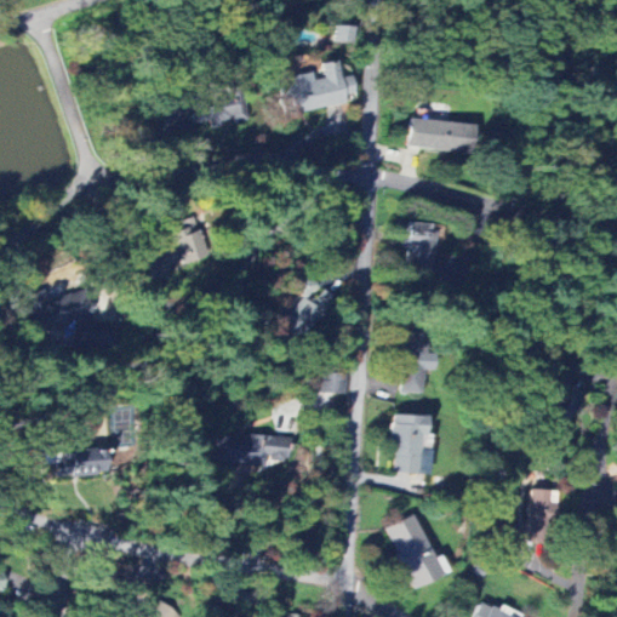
[(355,41),(355,26),(337,26),(336,41),(355,41)]
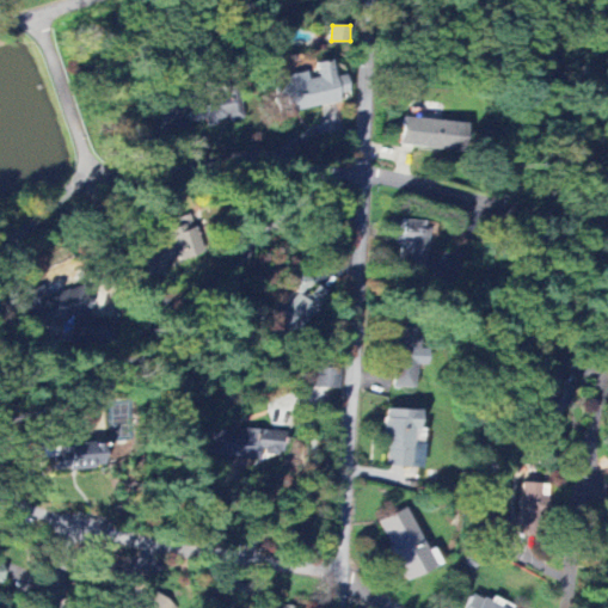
[(287,111),(354,98),(347,57),(318,62),(320,75),(309,78),(308,71),(287,74),(289,83),(282,85),(287,111)]
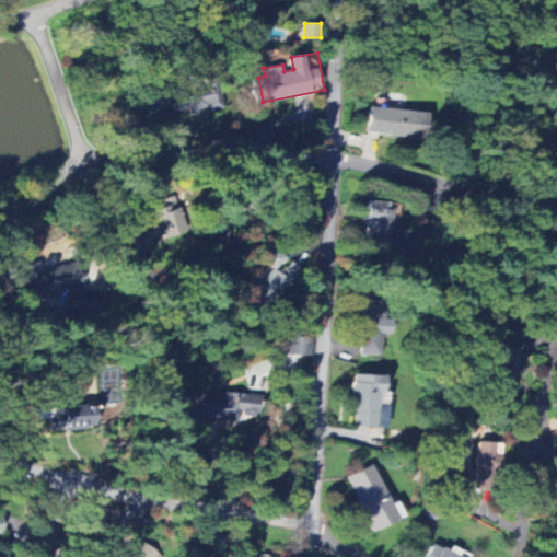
[(180,112),(190,108),(193,115),(222,105),(215,82),(174,95),(180,112)]
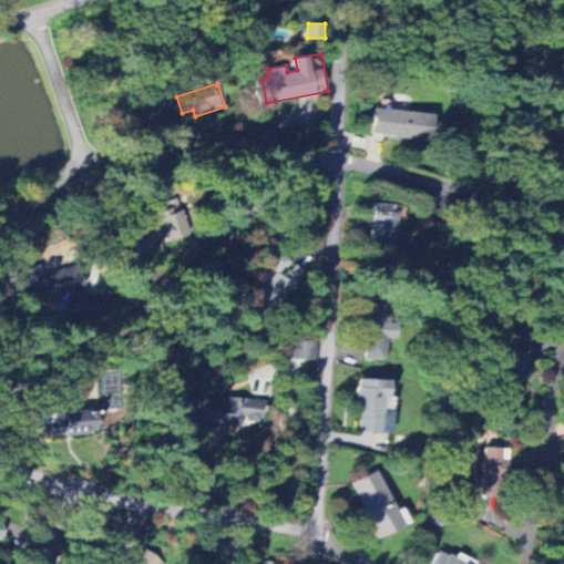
[(432,137),(433,111),(373,109),(373,135),(432,137)]
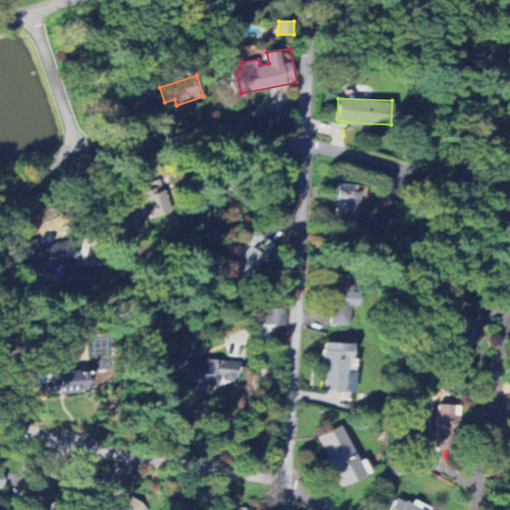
[(128,230),(145,225),(143,220),(174,209),(164,182),(130,194),(135,210),(122,214),(128,230)]
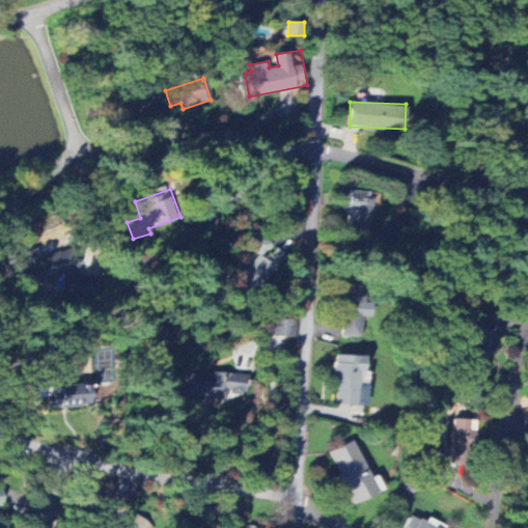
[(372,191),(350,189),(345,229),(368,232),(372,191)]
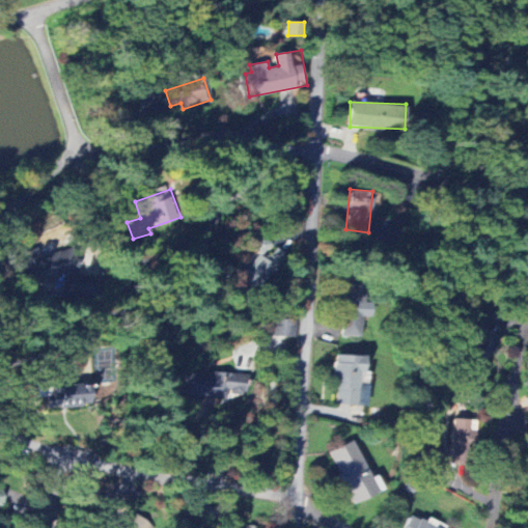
[(258,252),(241,277),(259,292),(287,253),(275,244),(273,246),(261,238),(253,248),(258,252)]
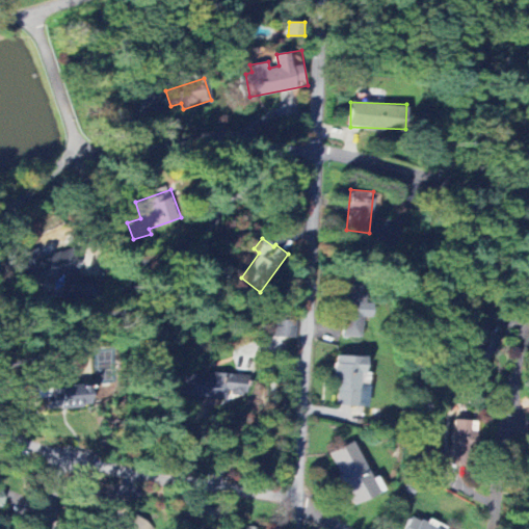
[(76,256),(32,248),(22,249),(21,260),(26,283),(35,284),(48,282),(51,295),(67,293),(68,283),(74,276),(76,256)]
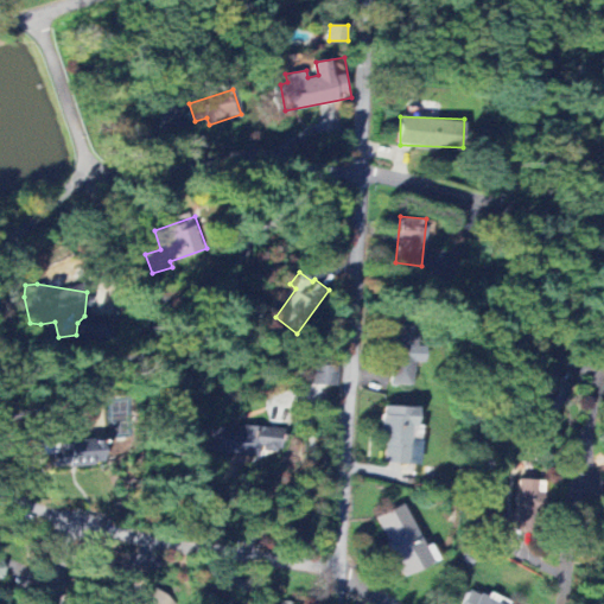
[(390,383),(414,385),(414,363),(424,363),(425,345),(417,345),(417,325),(393,325),(390,383)]
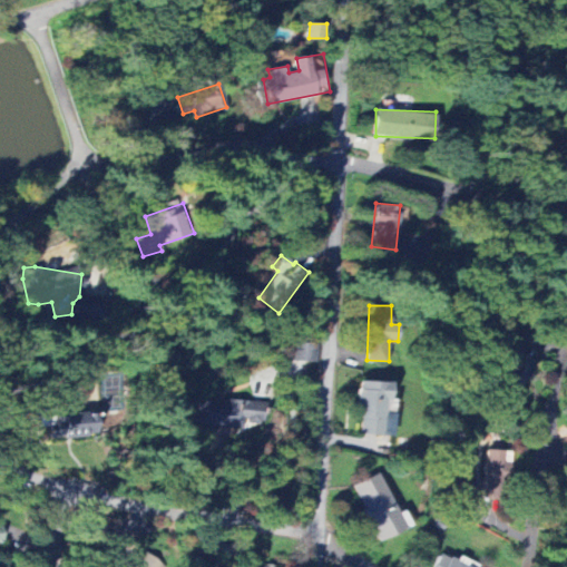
[(318,360),(318,343),(291,343),(291,360),(318,360)]
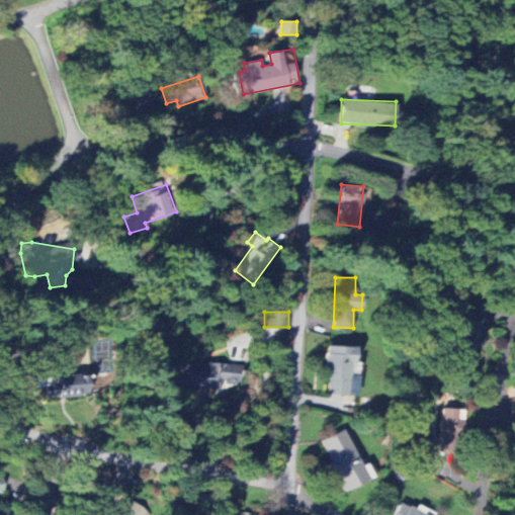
[(351,362),(357,362),(357,346),(328,345),(327,378),(330,378),(330,393),(350,394),(351,362)]
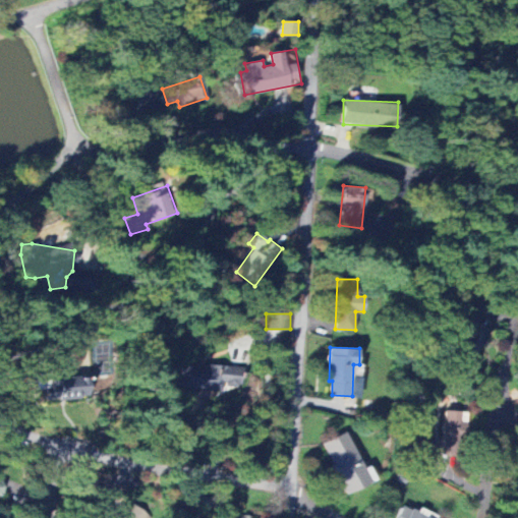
[(180,388),(226,391),(226,385),(245,386),(246,367),(182,363),(180,388)]
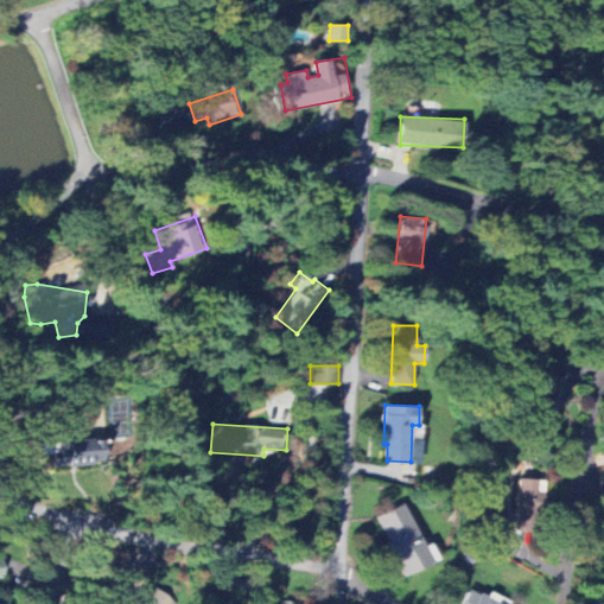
[(105,439),(44,438),(44,453),(57,453),(57,464),(105,464),(105,439)]
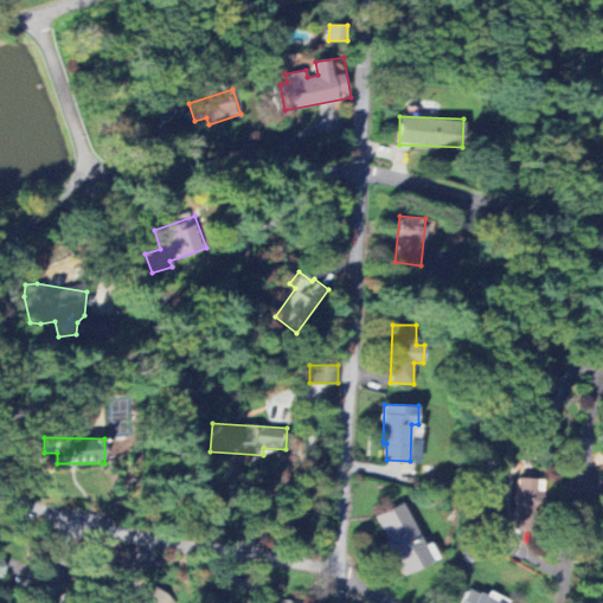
[(519,478),(517,528),(543,531),(545,479),(519,478)]
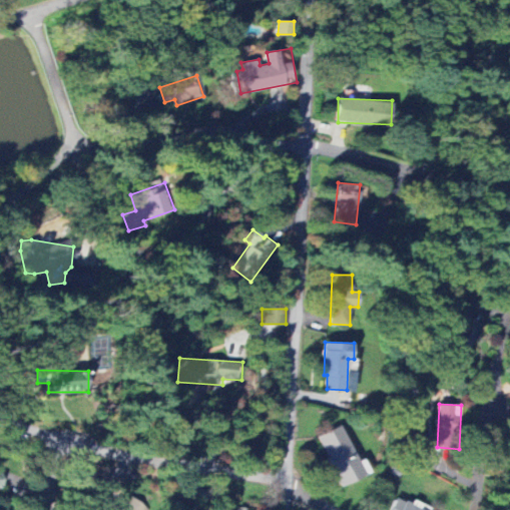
[(343,486),(367,474),(343,424),(319,435),(343,486)]
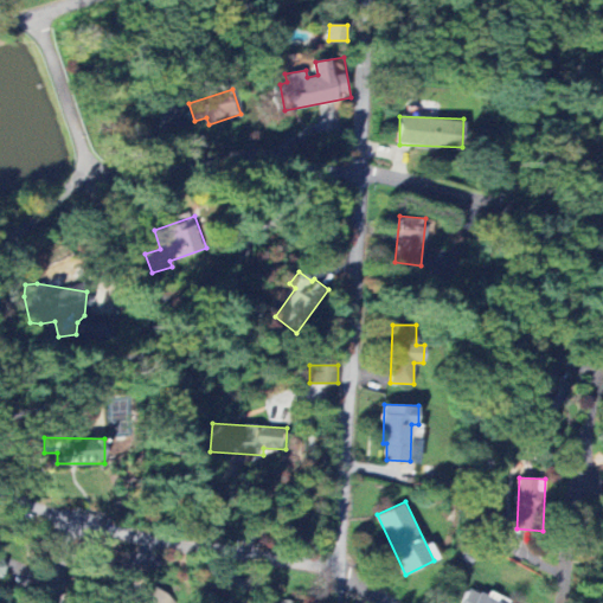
[(0,576),(19,575),(17,551),(0,552),(0,556),(0,576)]
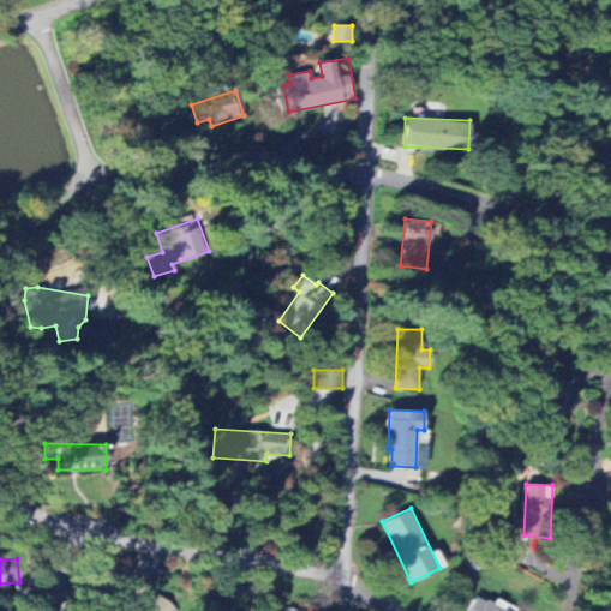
[(127,610),(183,610),(150,585),(127,610)]
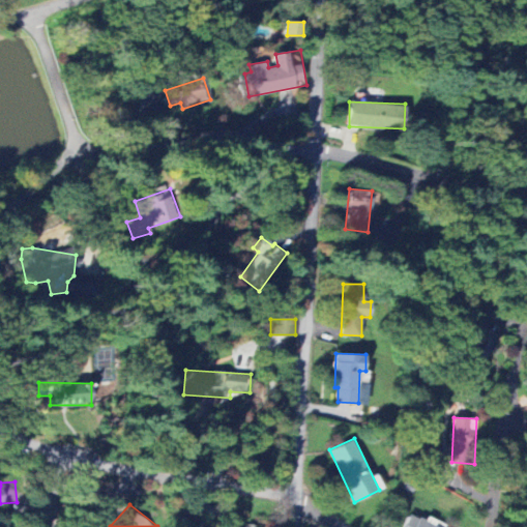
[(404,526),(439,526),(411,513),(404,526)]
